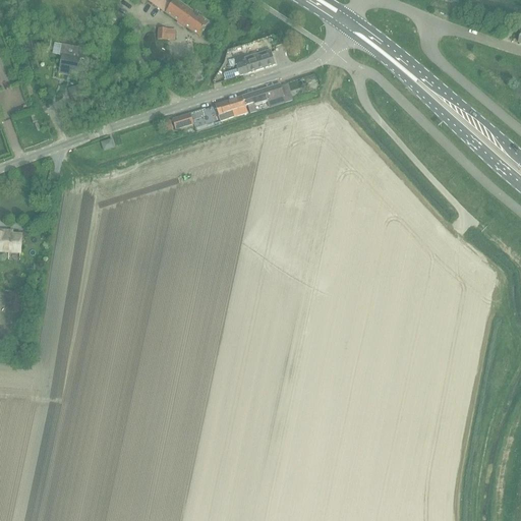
[(146,0),(166,13),(199,37),(203,33),(209,23),(174,0),(146,0)]
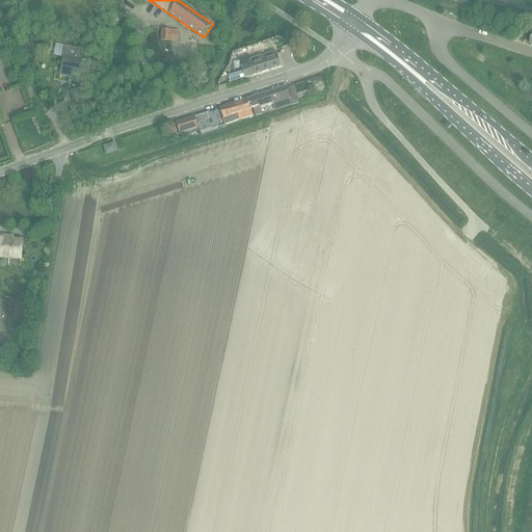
[(215,0),(208,4),(211,9),(219,5),(216,0),(215,0)]
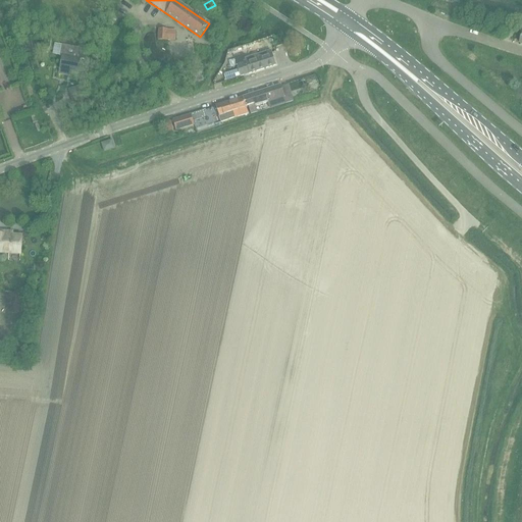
[(167,41),(167,30),(158,30),(158,40),(167,41)]
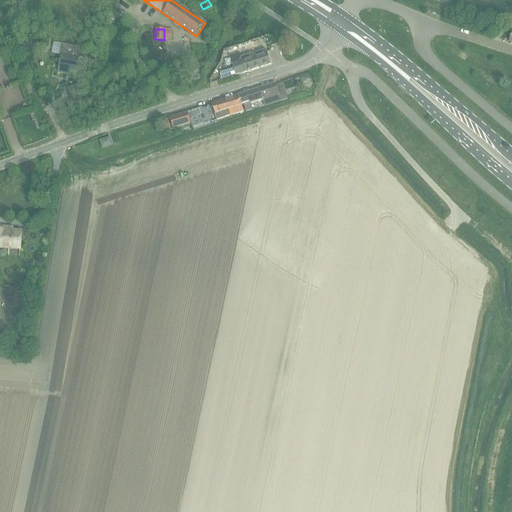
[(278,42),(280,48),(290,44),(288,38),(278,42)]
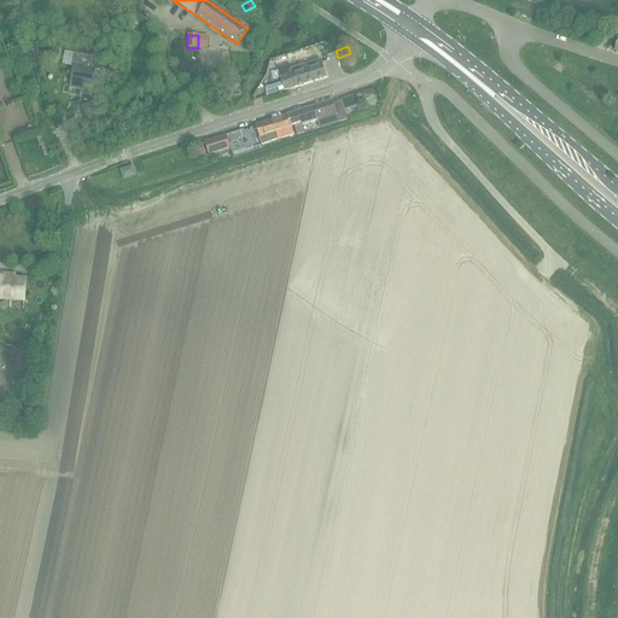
[(92,86),(95,70),(104,71),(106,59),(74,53),(71,66),(74,66),(70,88),(81,91),(82,83),(92,86)]
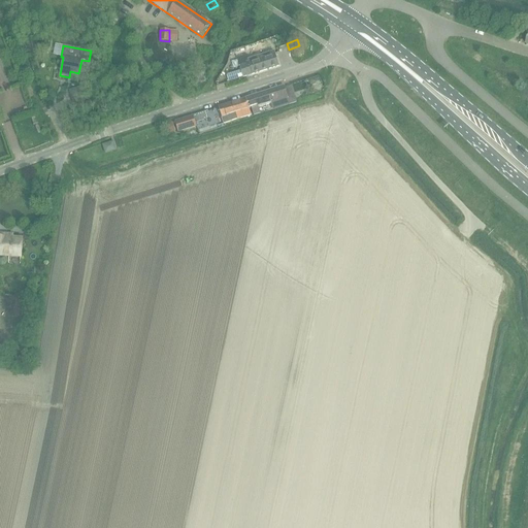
[(237,59),(240,68),(243,77),(278,66),(273,52),(248,60),(246,56),(237,59)]
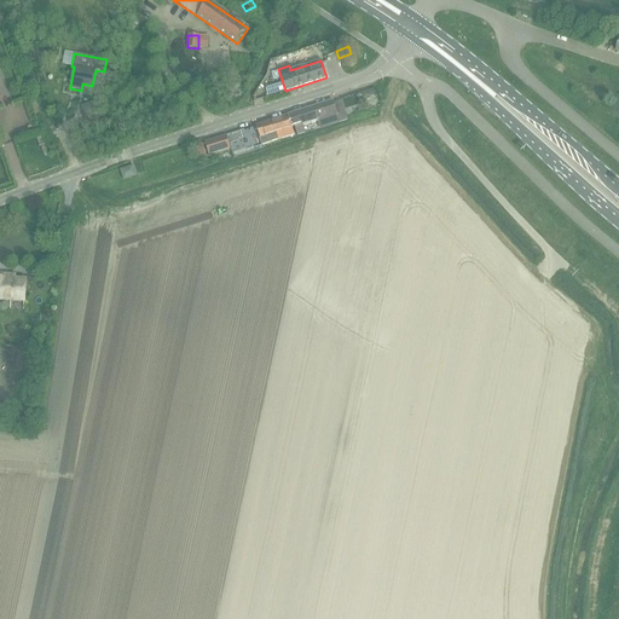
[(229,90),(231,98),(242,94),(239,86),(229,90)]
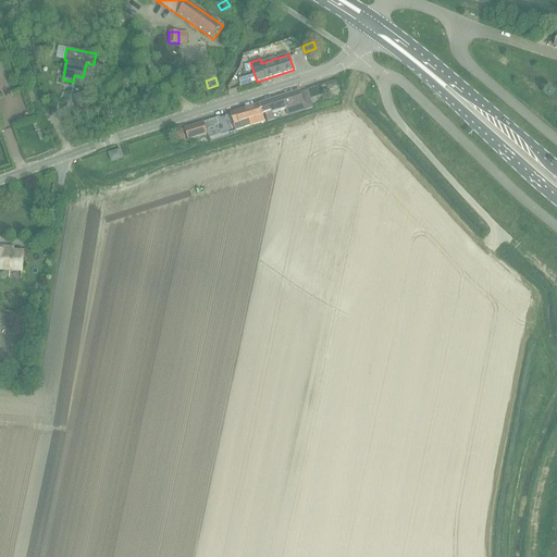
[(259,104),(262,114),(264,113),(268,123),(274,121),(272,113),(286,109),(288,116),(313,109),(308,90),(300,94),(299,91),(259,104)]
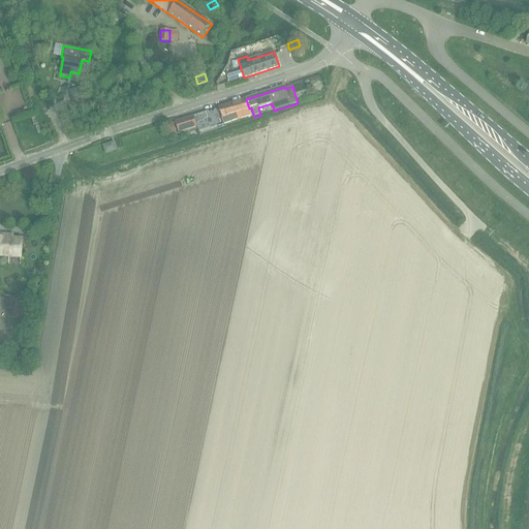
[(83,93),(71,97),(73,103),(85,100),(83,93)]
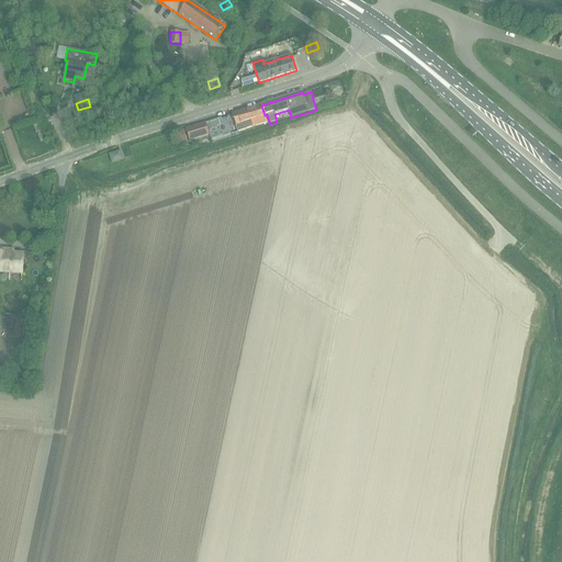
[(261,105),(233,114),(235,122),(234,122),(238,133),(267,123),(265,115),(261,105)]
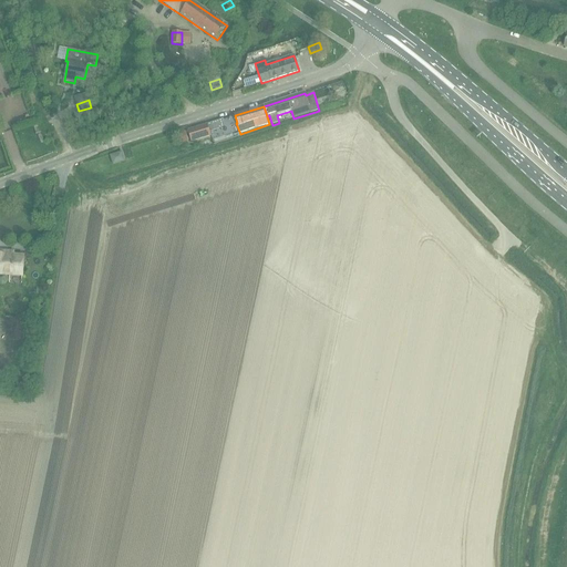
[(63,119),(68,111),(62,107),(58,116),(63,119)]
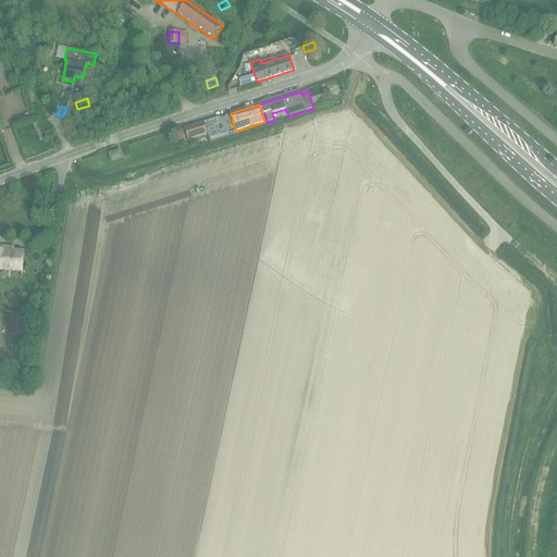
[(185,128),(188,139),(206,134),(202,123),(185,128)]
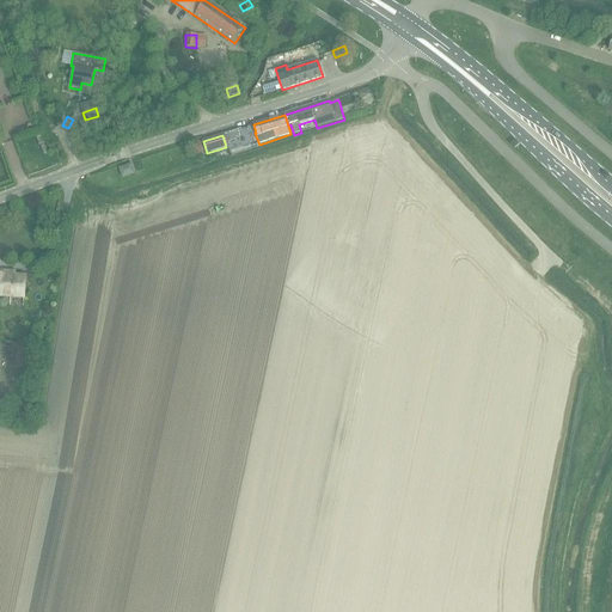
[(203,152),(200,141),(190,145),(193,154),(203,152)]
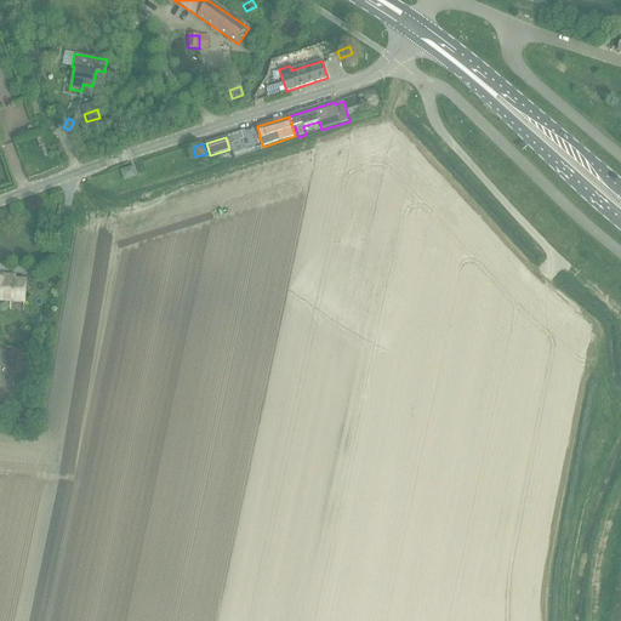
[(134,163),(137,174),(147,170),(143,159),(134,163)]
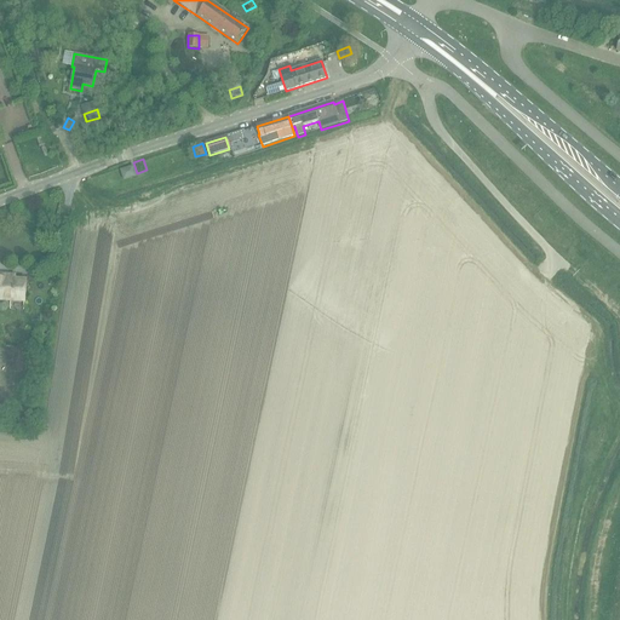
[(136,176),(132,167),(121,171),(125,179),(136,176)]
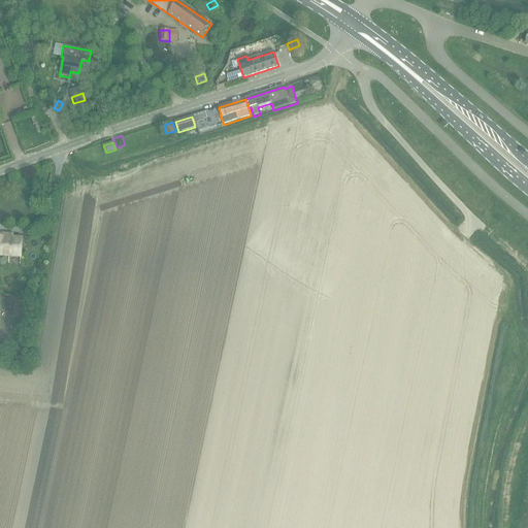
[(0,255),(21,257),(22,250),(22,239),(5,238),(5,235),(0,234),(0,255)]
